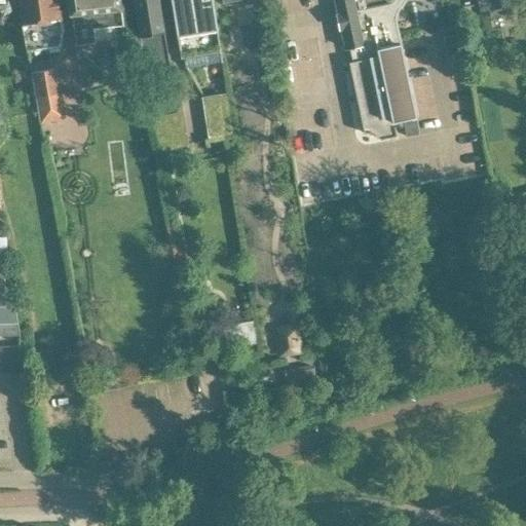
[(17,0),(25,36),(27,51),(61,46),(63,31),(57,0),(17,0)]
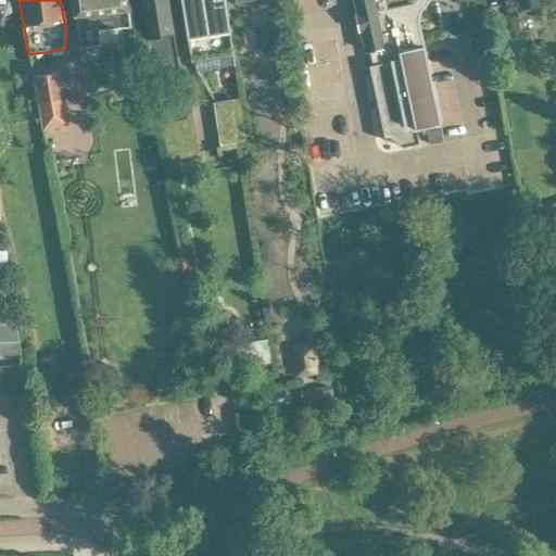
[(125,0),(72,0),(79,46),(100,43),(98,29),(128,26),(125,0)]
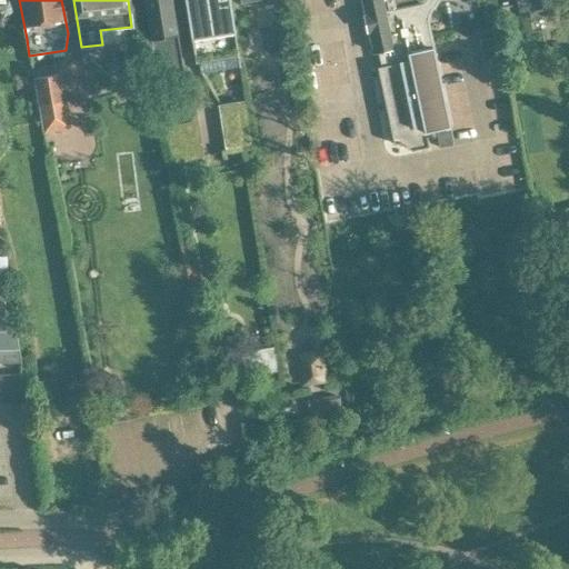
[(157,0),(143,0),(156,76),(169,73),(157,0)]
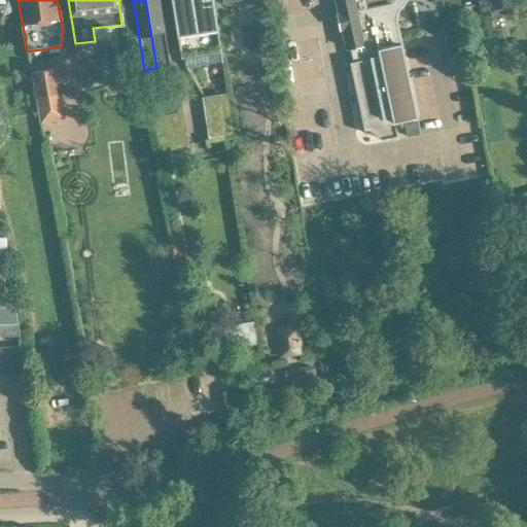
[(159,0),(145,0),(156,68),(170,66),(159,0)]
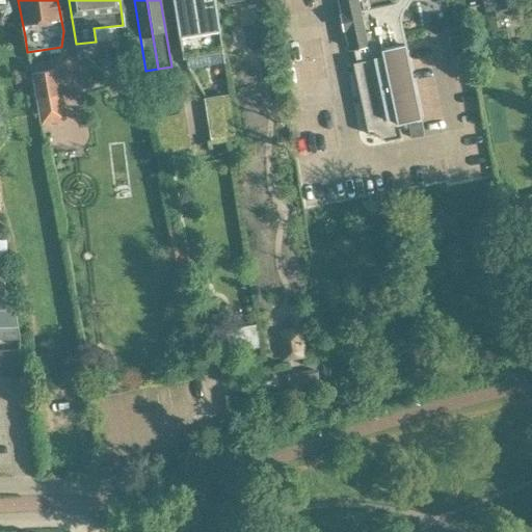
[(222,43),(214,0),(174,0),(175,6),(179,5),(180,15),(176,15),(182,49),(222,43)]
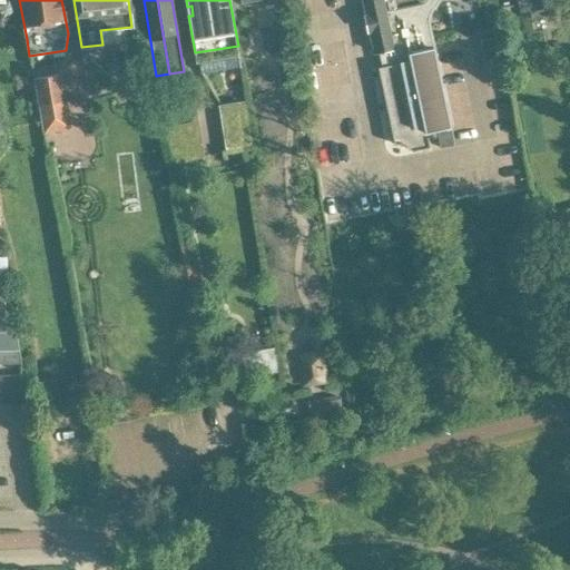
[(381,66),(377,67),(394,144),(400,143),(403,144),(411,149),(414,149),(416,149),(430,147),(426,131),(436,130),(440,148),(454,145),(430,27),(429,19),(429,15),(433,8),(440,0),(425,0),(426,0),(423,2),(421,5),(386,11),(384,0),(363,0),(367,16),(365,16),(369,31),(371,31),(375,52),(377,52),(381,66)]
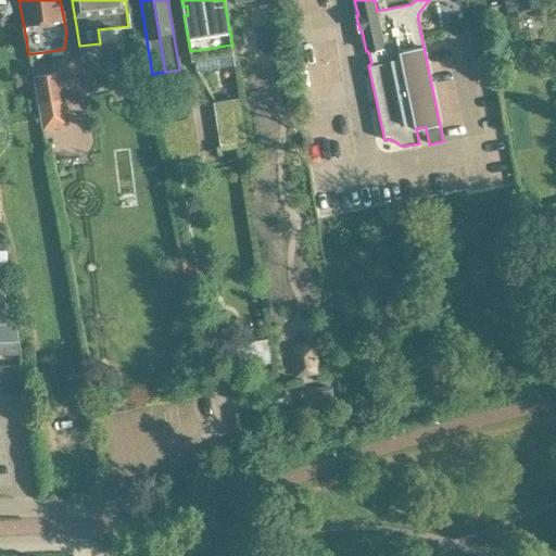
[(505,0),(506,5),(507,12),(538,5),(535,0),(505,0)]
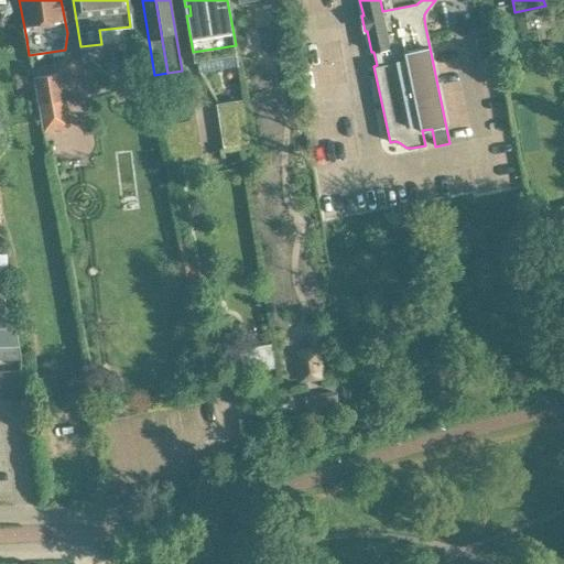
[(476,2),(464,4),(467,15),(478,13),(476,2)]
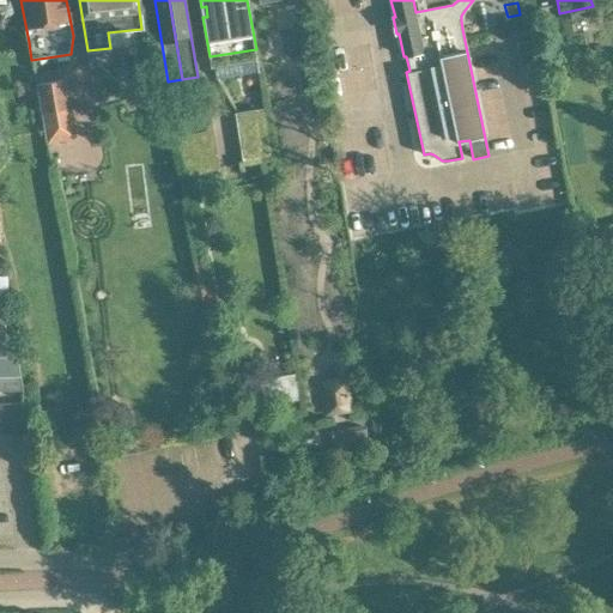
[(532,41),(517,43),(522,73),(538,70),(532,41)]
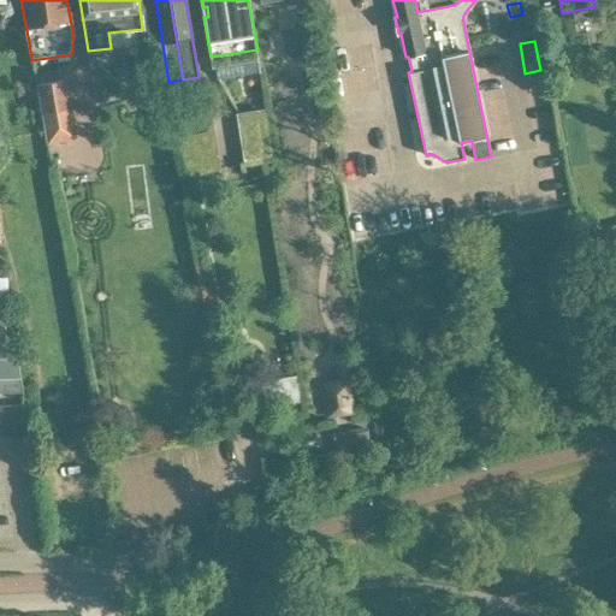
[(37,87),(47,143),(77,137),(67,81),(37,87)]
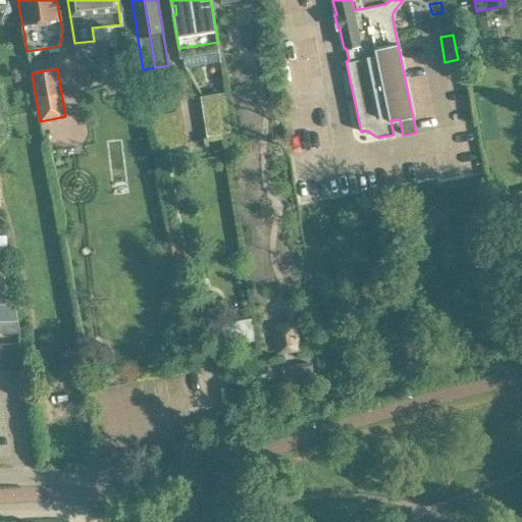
[(0,321),(17,321),(13,295),(5,295),(4,261),(0,261),(0,321)]
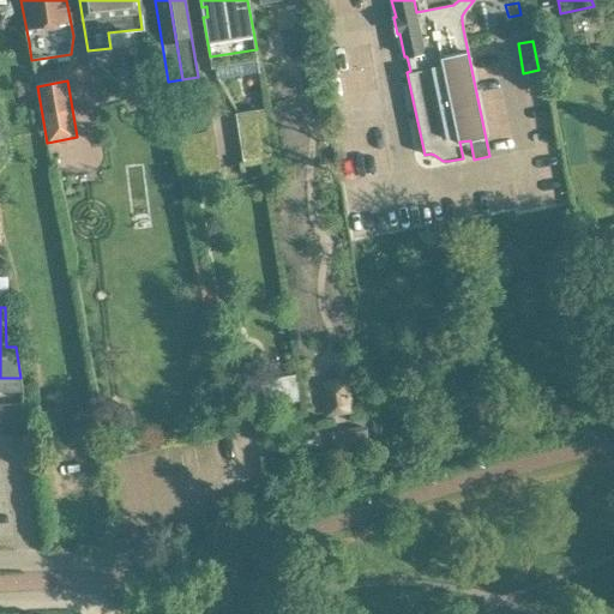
[(296,375),(262,380),(265,404),(300,399),(296,375)]
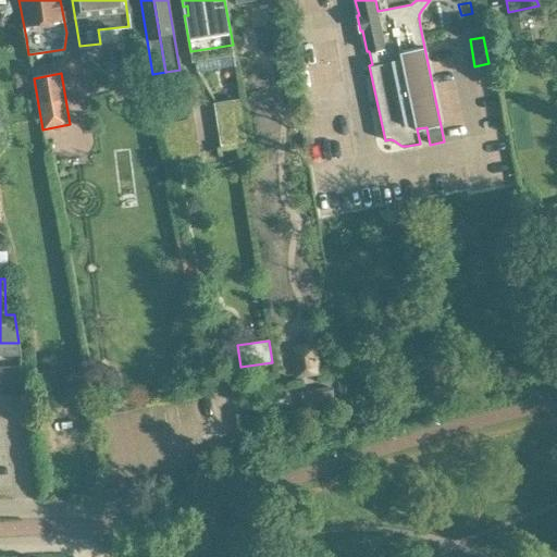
[(0,356),(21,356),(19,343),(0,343),(0,356)]
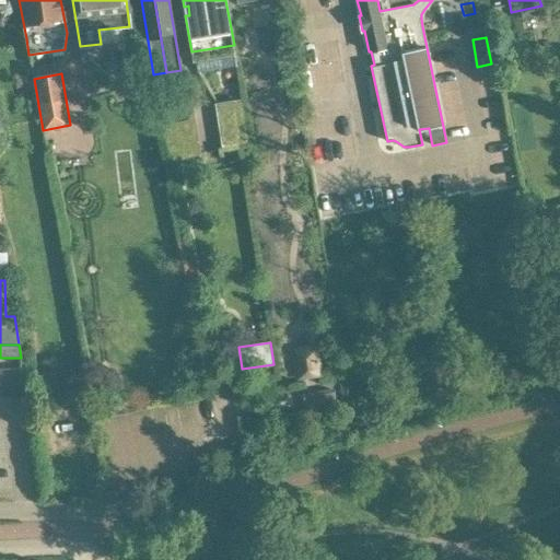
[(323,377),(319,360),(318,347),(295,351),(300,380),(306,382),(317,380),(323,377)]
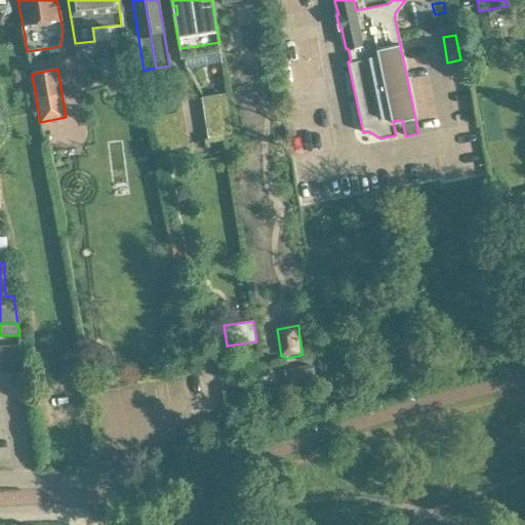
[(9,346),(0,346),(0,372),(9,372),(9,346)]
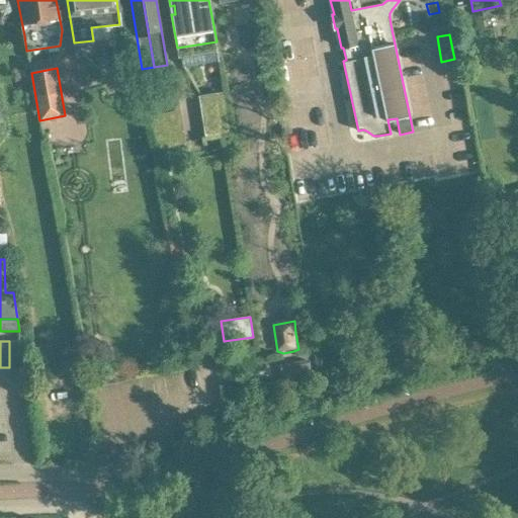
[(21,341),(9,341),(9,367),(25,367),(21,341)]
